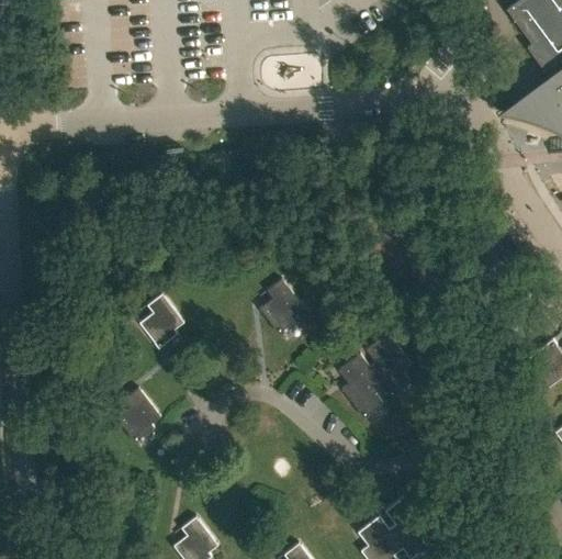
[(501,113),(501,115),(504,115),(509,116),(515,118),(520,120),(525,122),(530,123),(536,125),(540,127),(546,130),(551,132),(555,135),(560,137),(561,137),(561,0),(517,0),(505,9),(530,43),(525,46),(551,81),(561,80),(561,89),(547,90),(544,96),(536,92),(531,103),(530,102),(527,109),(518,105),(506,114),(501,113)]
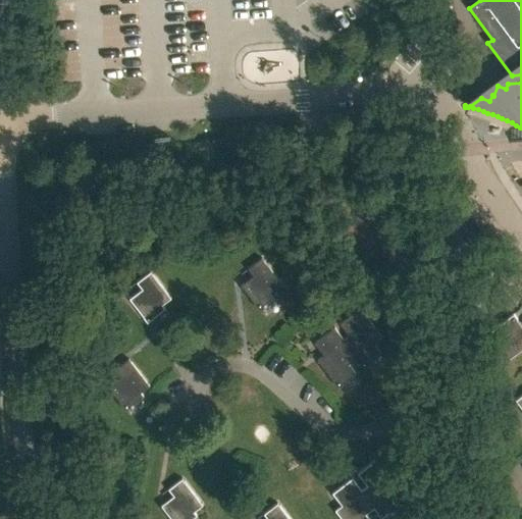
[(261,260),(247,270),(252,276),(240,287),(254,305),(258,310),(275,297),(272,293),(281,286),(261,260)]
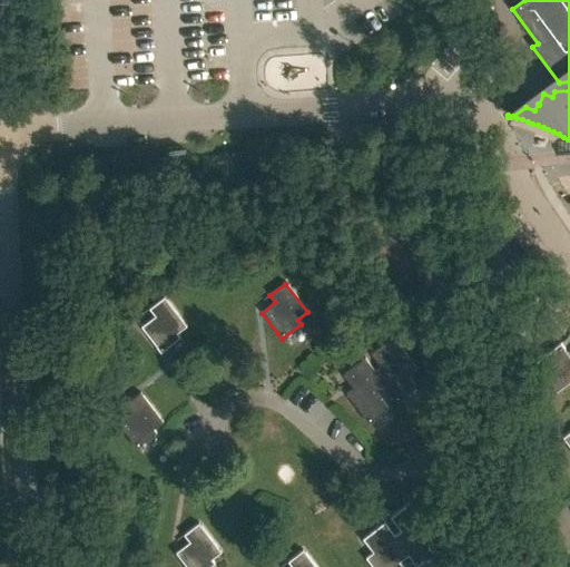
[(148,310),(154,316),(140,328),(160,353),(179,339),(176,334),(186,326),(163,297),(148,310)]
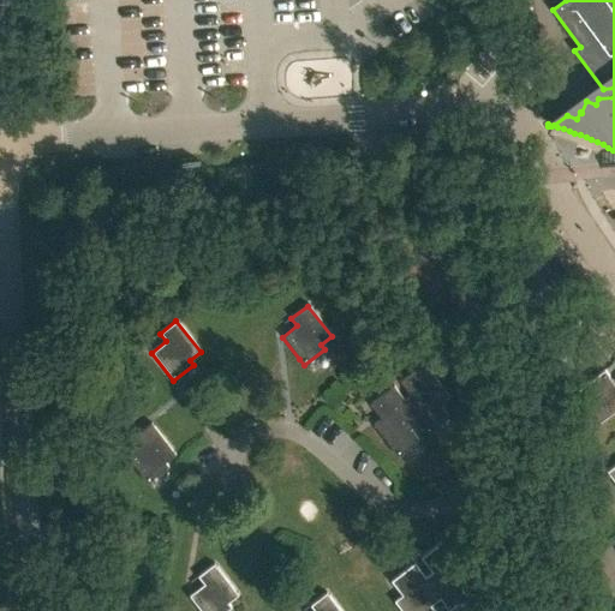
[(404,401),(418,423),(428,433),(448,418),(439,407),(449,399),(423,364),(399,382),(411,396),(404,401)]
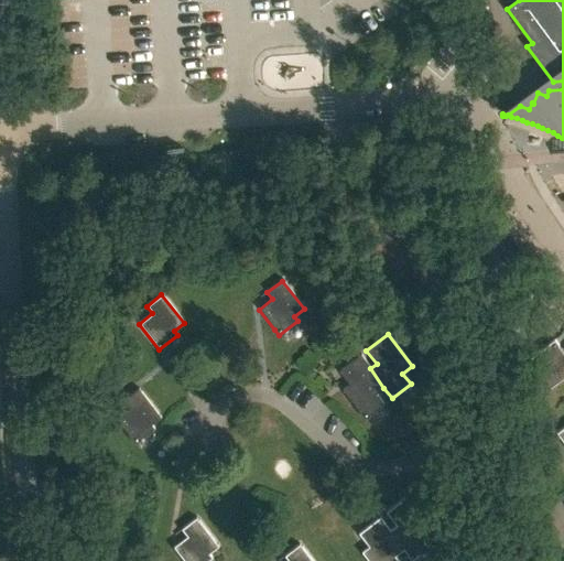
[(563,363),(563,355),(553,341),(528,359),(538,374),(531,379),(542,394),(563,377),(563,363)]
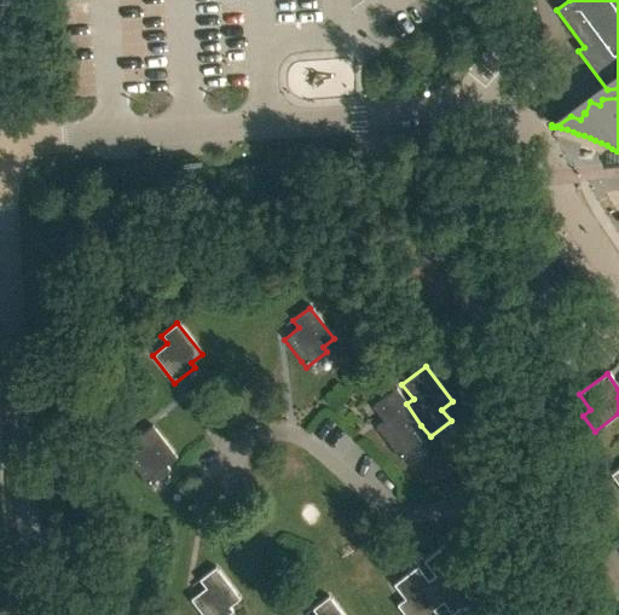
[(375,428),(400,459),(420,444),(411,433),(421,425),(406,404),(395,389),(372,407),(383,422),(375,428)]
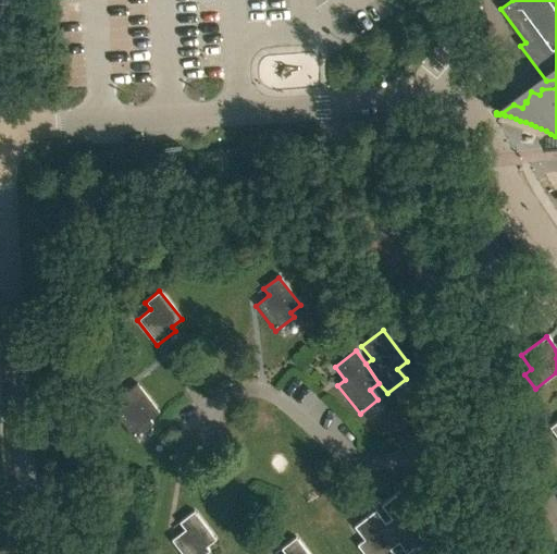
[(114,414),(134,439),(151,425),(148,420),(158,413),(136,384),(122,396),(127,403),(114,414)]
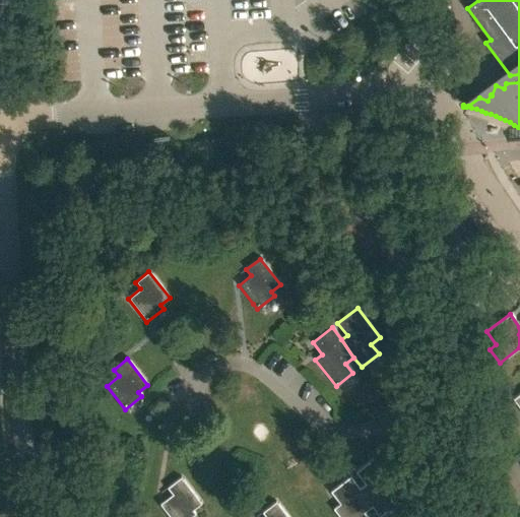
[(360,489),(371,507),(378,516),(380,516),(396,503),(389,494),(397,488),(375,458),(355,472),(365,485),(360,489)]
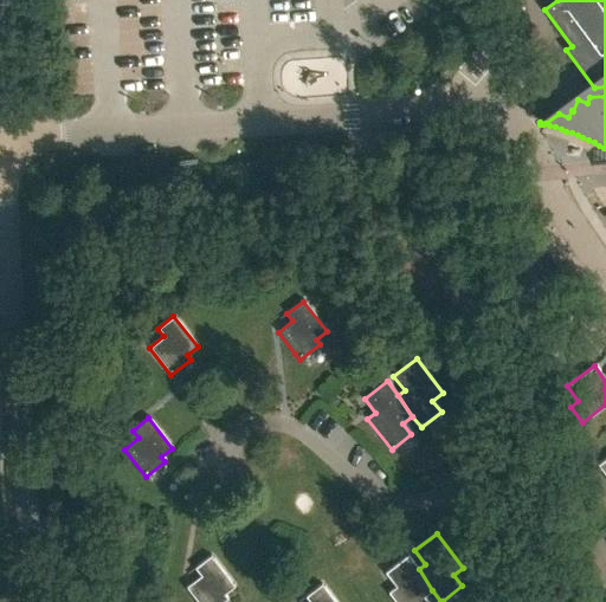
[(388,593),(394,601),(426,601),(424,597),(432,590),(419,569),(408,556),(385,574),(395,587),(388,593)]
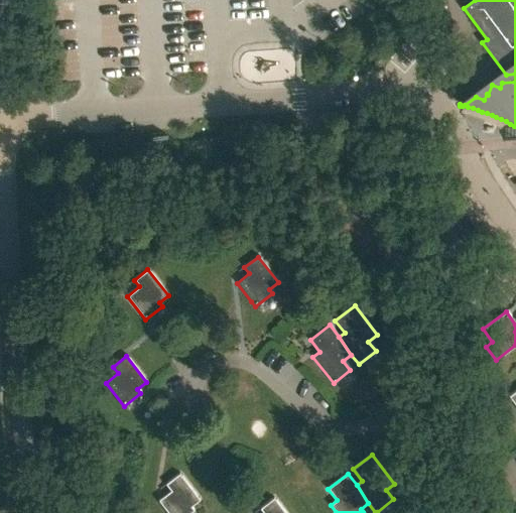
[(199,500),(179,475),(165,485),(170,491),(158,501),(167,512),(191,512),(194,511),(190,507),(199,500)]
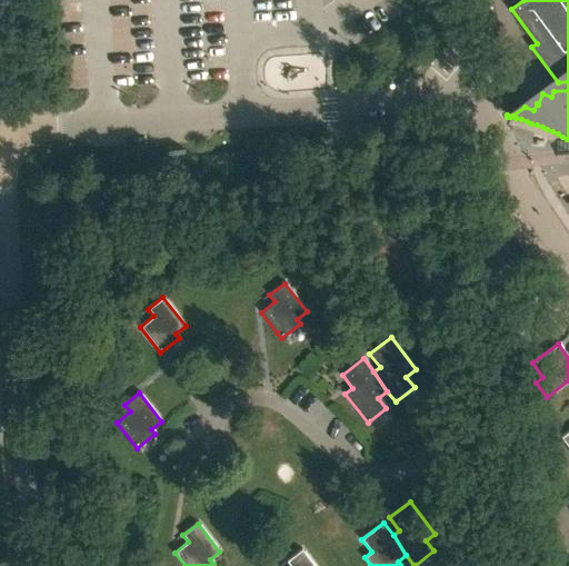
[(313,565),(301,550),(287,562),(289,565),(313,565)]
